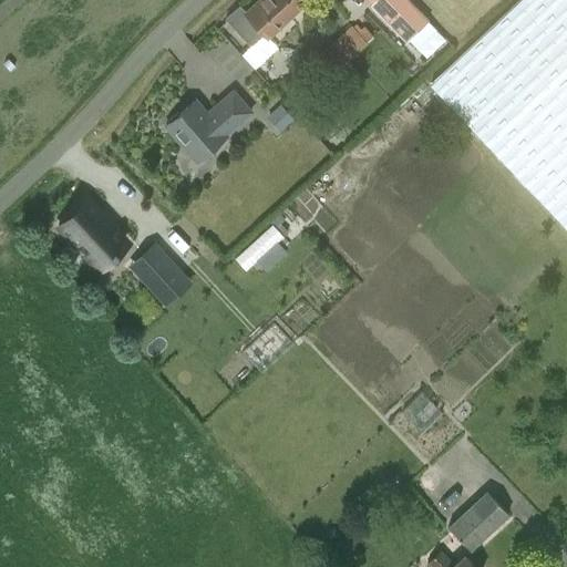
[(250,47),(264,34),(268,38),(307,2),(305,0),(257,0),(245,12),(239,6),(225,19),(250,47)]
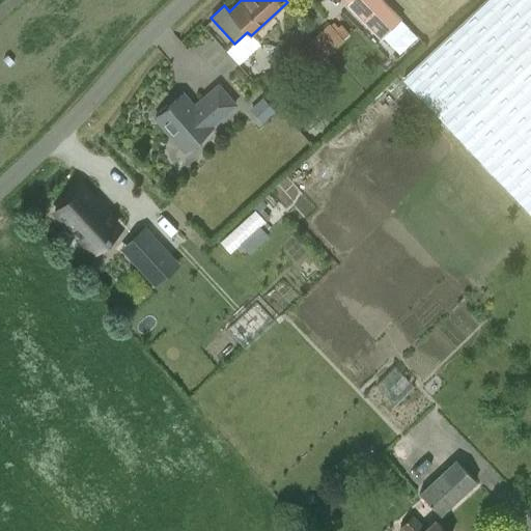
[(400,20),(381,0),(354,0),(348,5),(381,38),(400,20)]
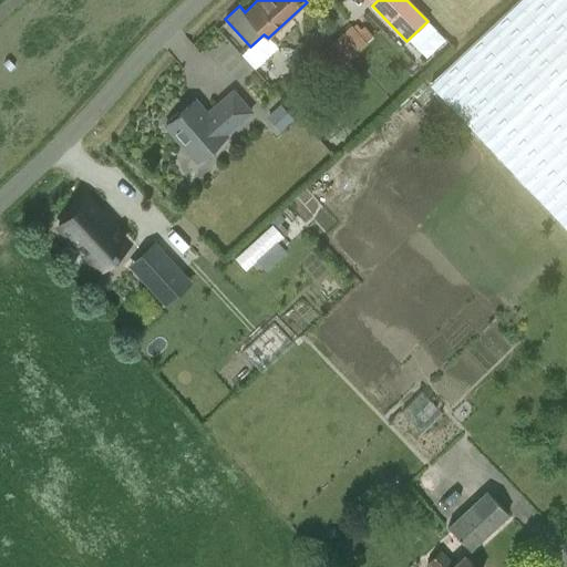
[(566,0),(519,0),(431,85),(566,229),(566,0)]
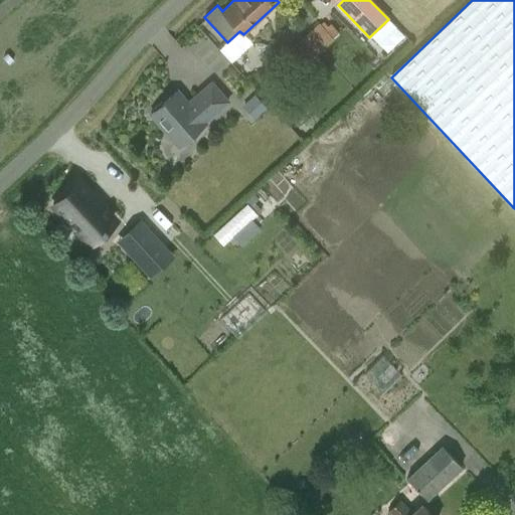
[(291,49),(305,64),(333,39),(319,23),(291,49)]
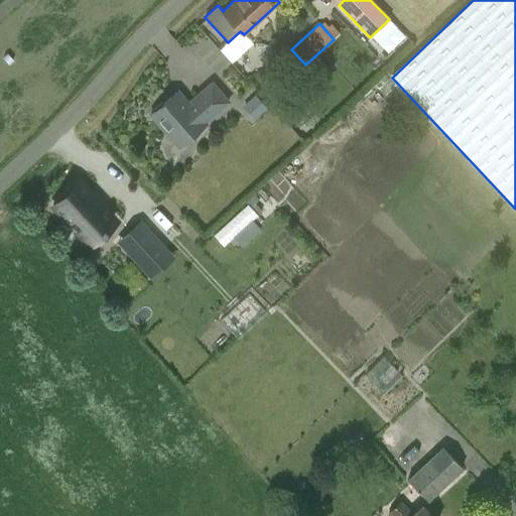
[(207,119),(231,99),(215,80),(190,100),(180,87),(152,110),(167,129),(171,126),(183,140),(208,120),(207,119)]
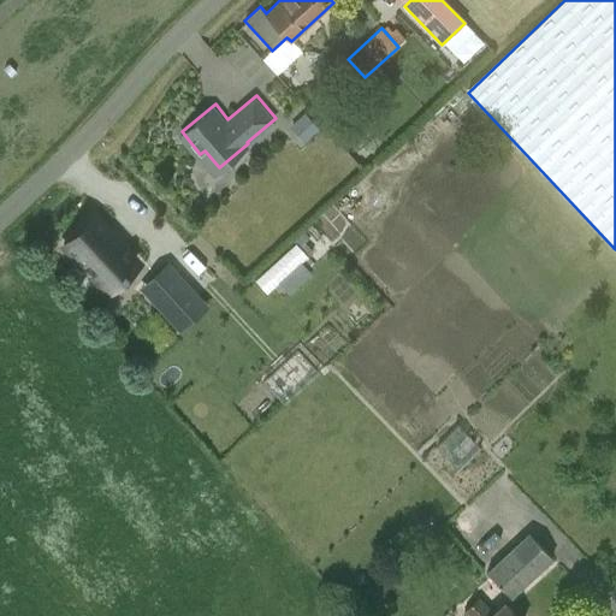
[(137,259),(99,214),(66,243),(110,292),(130,274),(126,270),(137,259)]
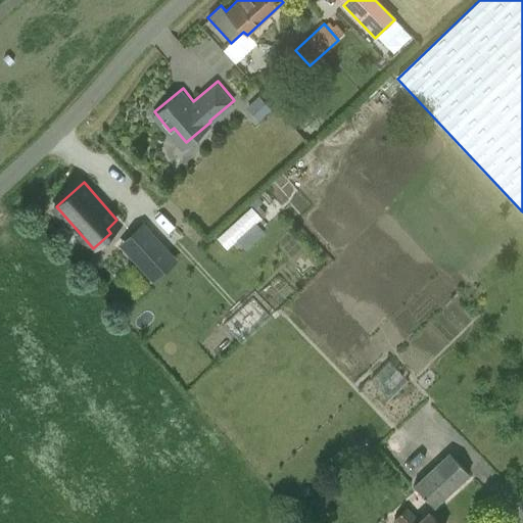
[(255,204),(219,236),(229,248),(266,217),(255,204)]
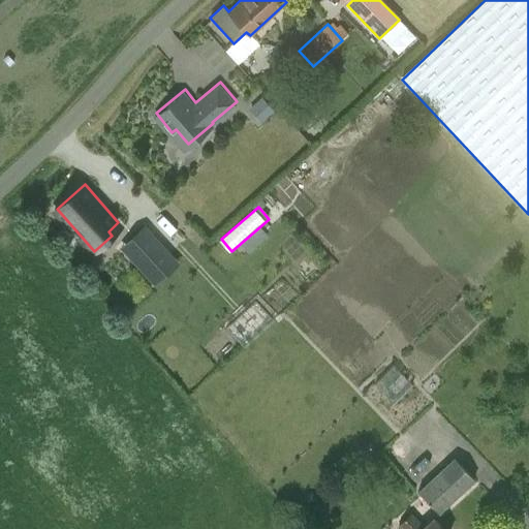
[(145,226),(120,248),(155,287),(180,265),(145,226)]
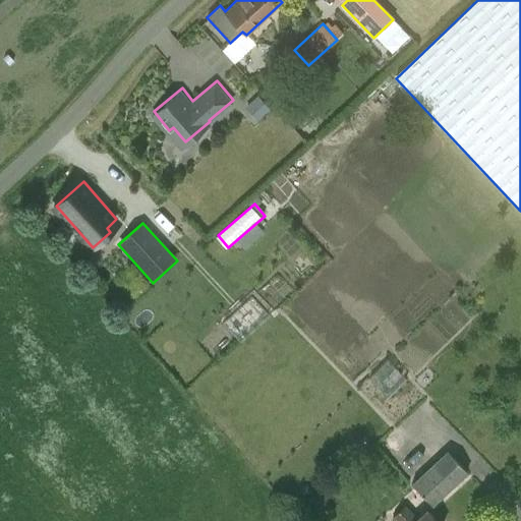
[(374,379),(393,395),(407,379),(390,362),(374,379)]
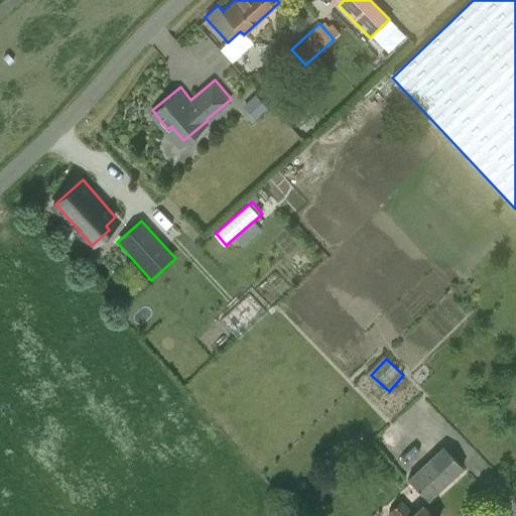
[(443,445),(425,463),(408,479),(428,501),(463,469),(443,445)]
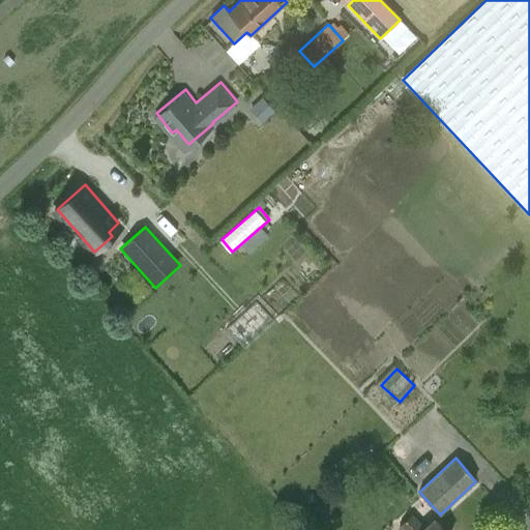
[(444,529),(434,519),(423,529),(412,516),(401,526),(405,529),(444,529)]
